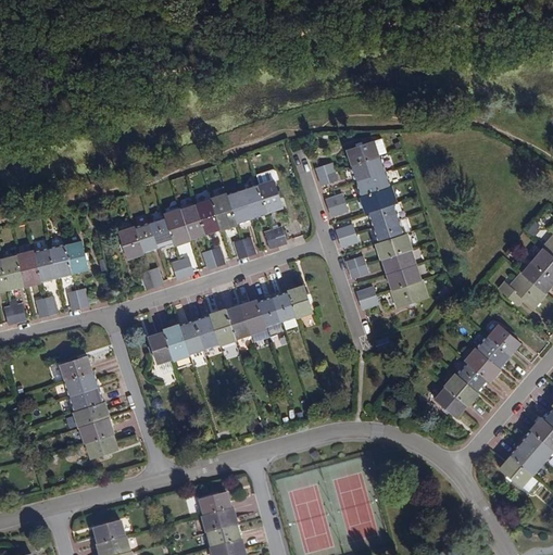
[(352,165),(378,156),(373,139),(361,143),(355,146),(347,148),(352,165)]
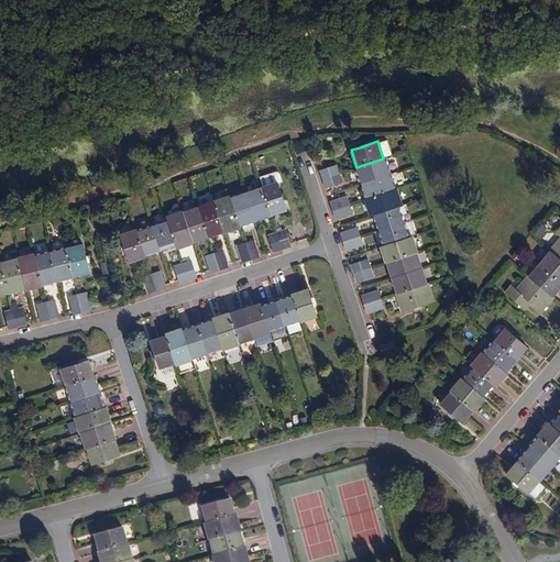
[(383,158),(357,167),(355,167),(361,185),(391,175),(384,158),(383,158)]
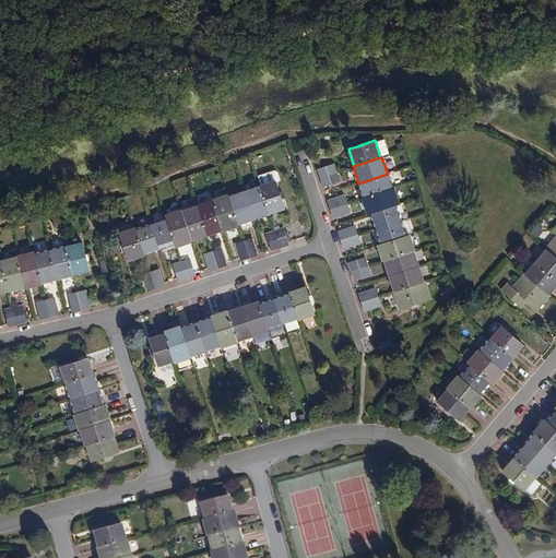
[(320,177),(336,171),(334,165),(318,169),(320,177)]
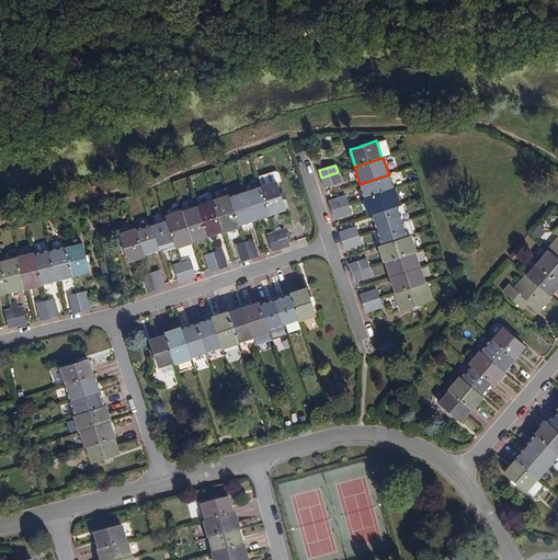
[(262,185),(276,180),(273,172),(259,178),(262,185)]
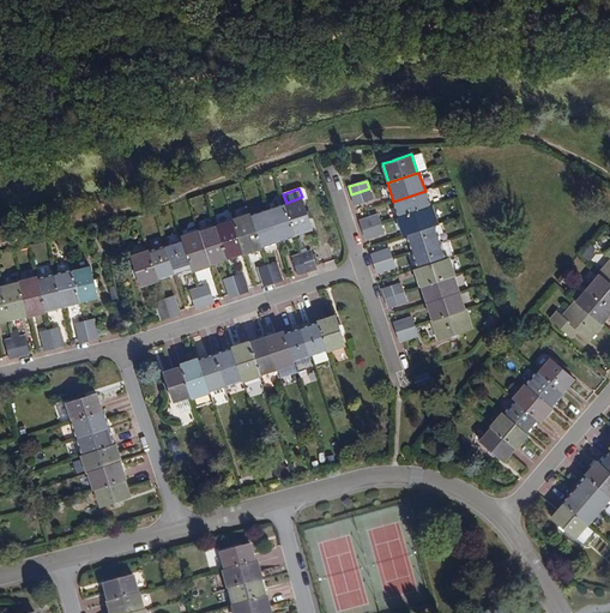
[(372,197),(369,188),(351,194),(354,203),(372,197)]
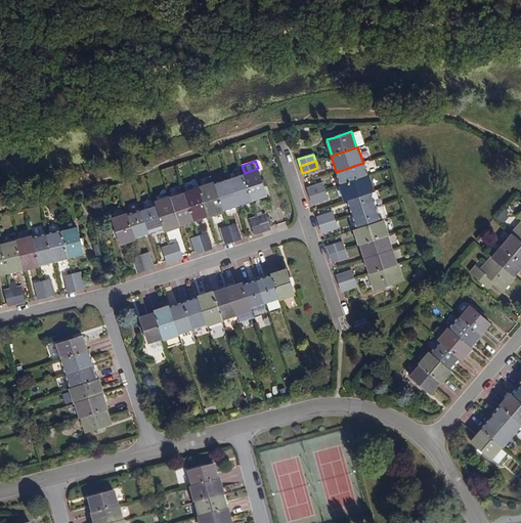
[(336,172),(341,186),(367,177),(363,163),(336,172)]
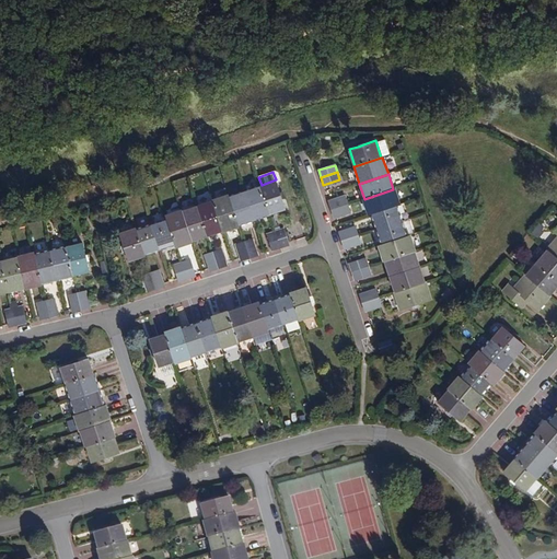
[(258,186),(267,213),(283,208),(280,198),(278,191),(275,181),(258,186)]
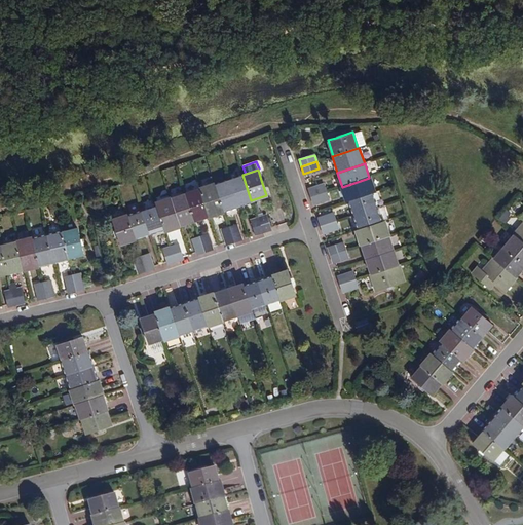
[(251,200),(243,175),(241,174),(227,179),(236,207),(251,202),(251,200)]
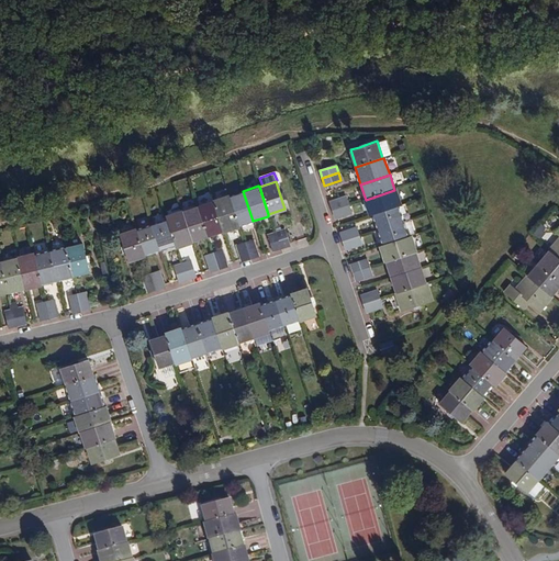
[(394,190),(366,200),(365,200),(369,215),(372,214),(397,206),(401,205),(395,190),(394,190)]
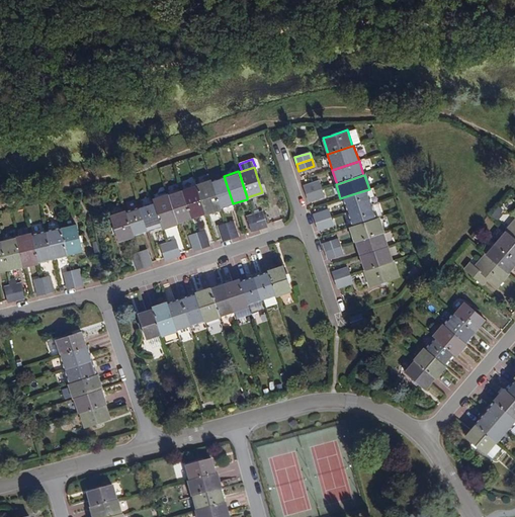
[(219,208),(233,203),(224,176),(209,181),(219,208)]
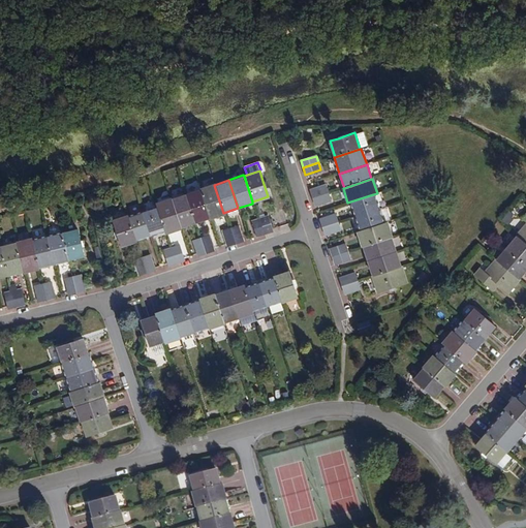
[(223,213),(214,185),(214,183),(198,189),(198,191),(208,218),(208,219),(224,214),(223,213)]
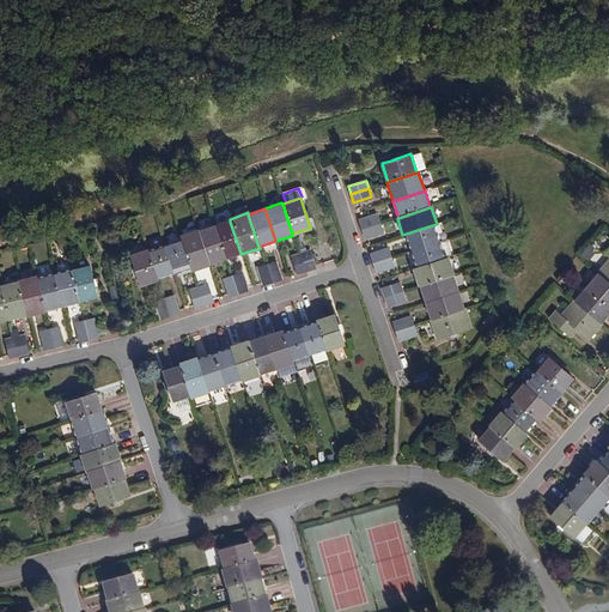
[(361,229),(379,223),(377,214),(359,220),(361,229)]
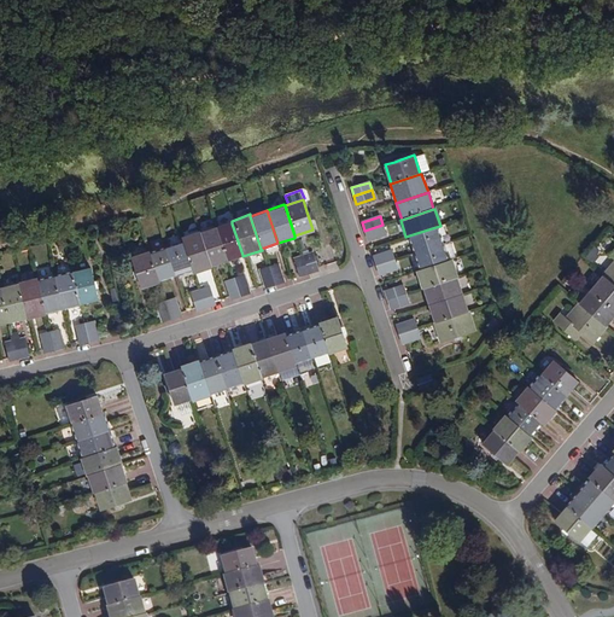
[(243,255),(232,223),(215,228),(226,260),(243,255)]
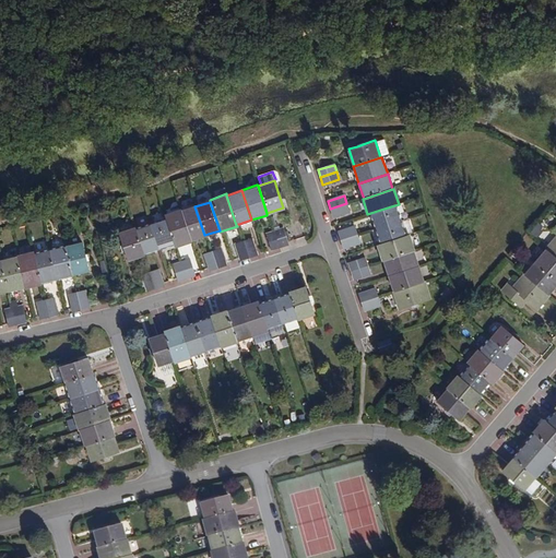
[(349,211),(346,203),(330,209),(332,216),(349,211)]
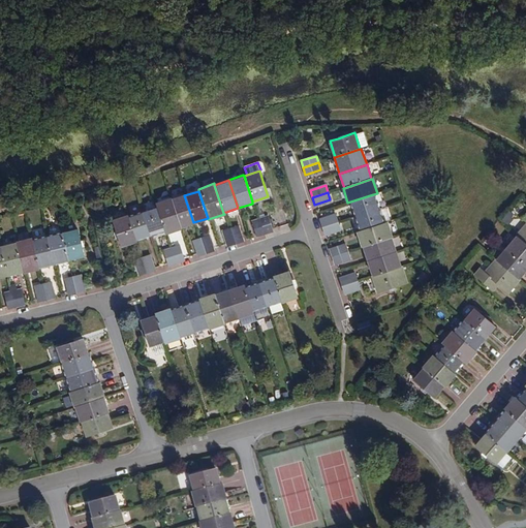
[(350,202),(356,217),(378,210),(373,194),(350,202)]
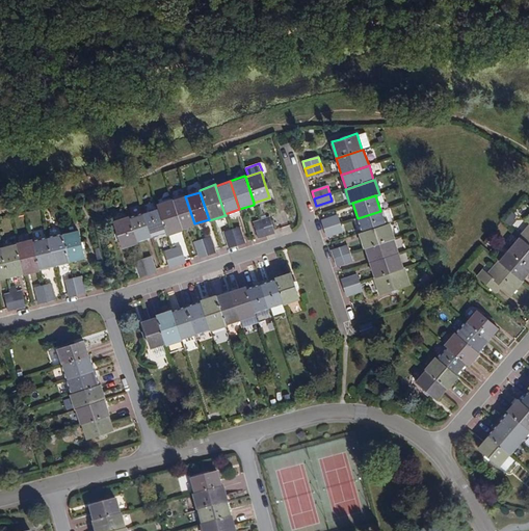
[(170,201),(180,228),(194,223),(185,196),(170,201)]
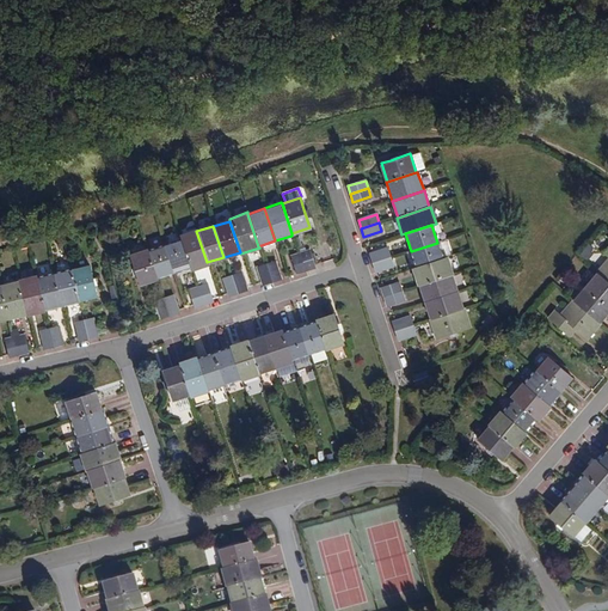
[(208,264),(207,262),(196,231),(196,230),(179,236),(180,239),(189,266),(190,270),(208,264)]
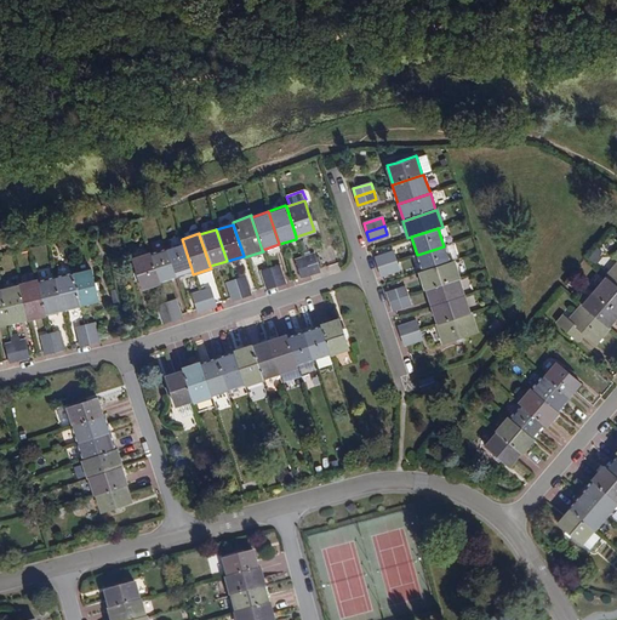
[(192,269),(183,243),(166,249),(175,276),(192,269)]
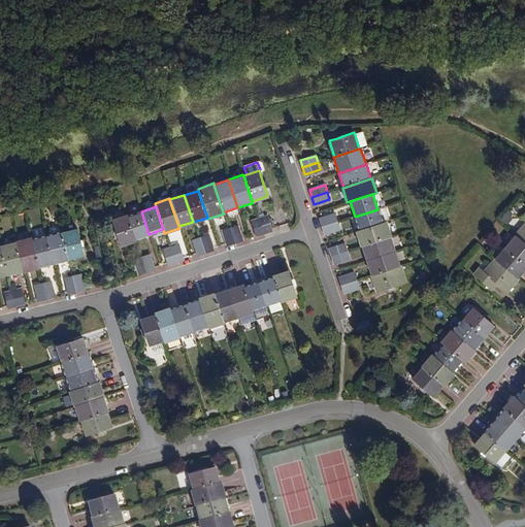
[(378,209),(355,217),(360,231),(382,224),(378,209)]
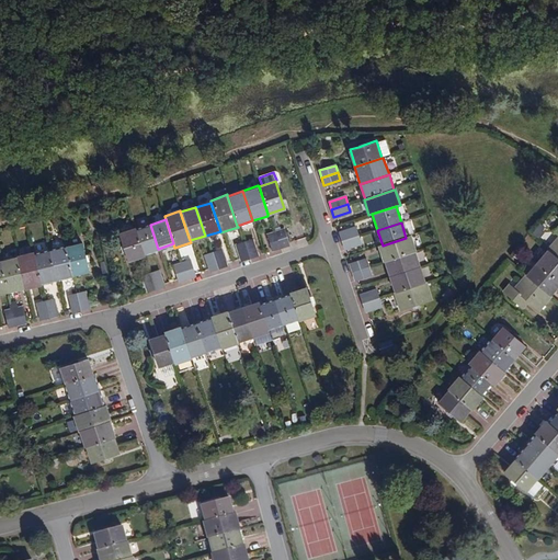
[(150,225),(135,229),(143,254),(158,249),(150,225)]
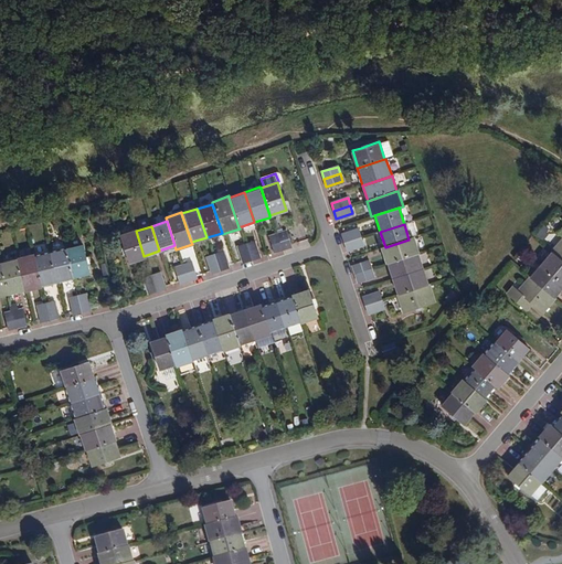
[(343,243),(361,237),(358,229),(341,234),(343,243)]
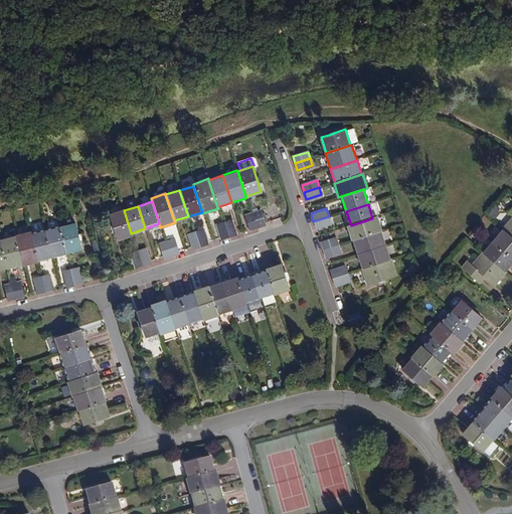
[(131,234),(131,233),(124,210),(123,209),(110,213),(113,223),(115,229),(118,239),(131,234)]
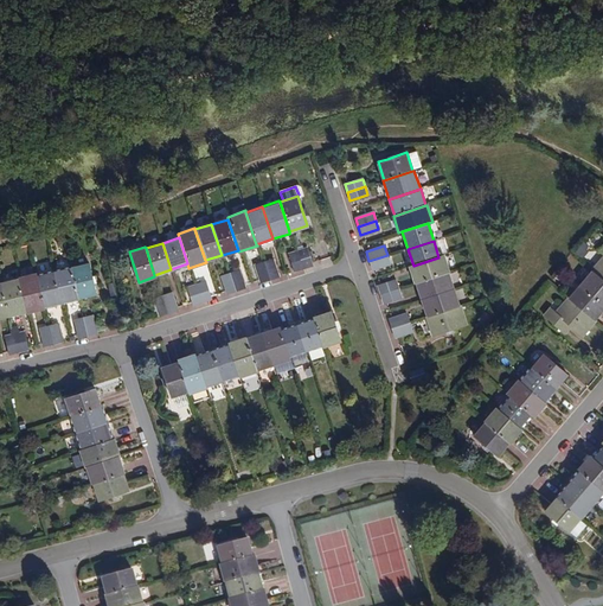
[(296,252),(301,267),(309,265),(303,249),(296,252)]
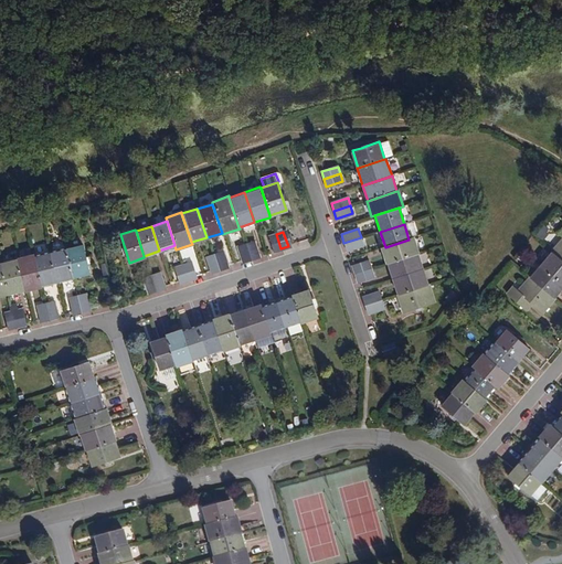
[(273,252),(281,248),(276,234),(267,236),(273,252)]
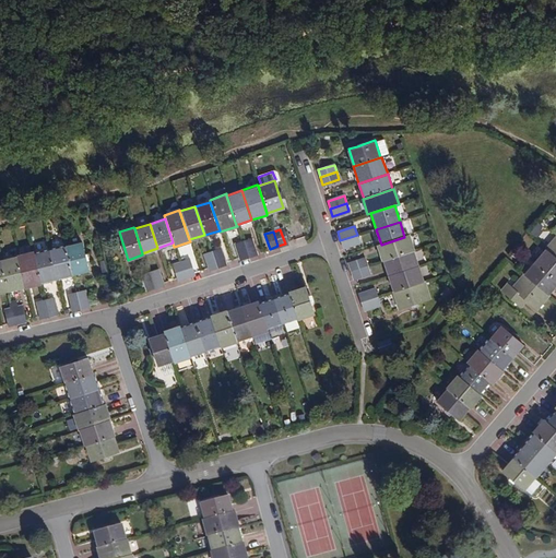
[(357,235),(340,240),(343,248),(359,241),(357,235)]
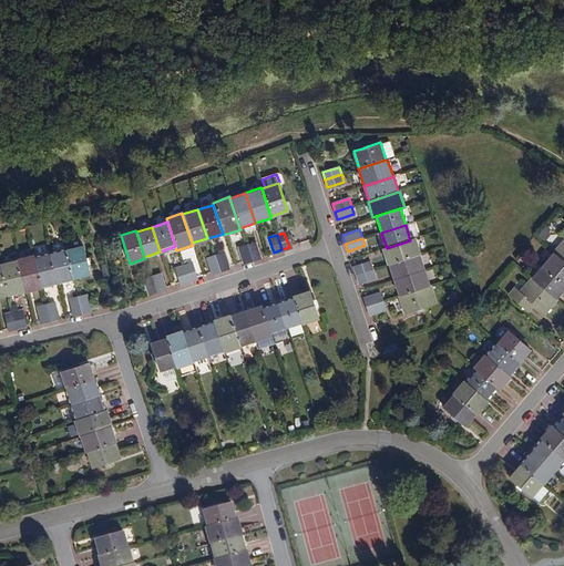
[(390,264),(418,256),(419,255),(414,239),(410,240),(387,248),(383,249),(389,265),(390,264)]
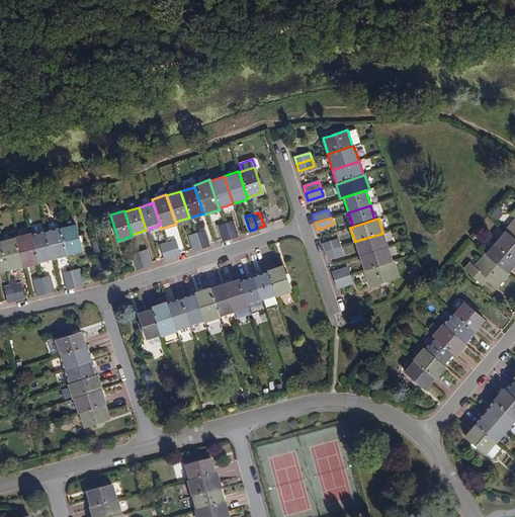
[(224,224),(229,237),(235,235),(231,222),(224,224)]
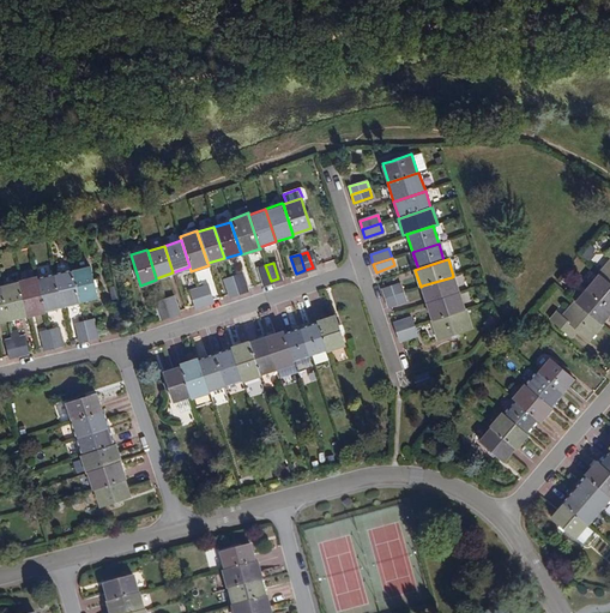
[(90,265),(71,270),(79,301),(97,296),(95,284),(92,277),(90,265)]
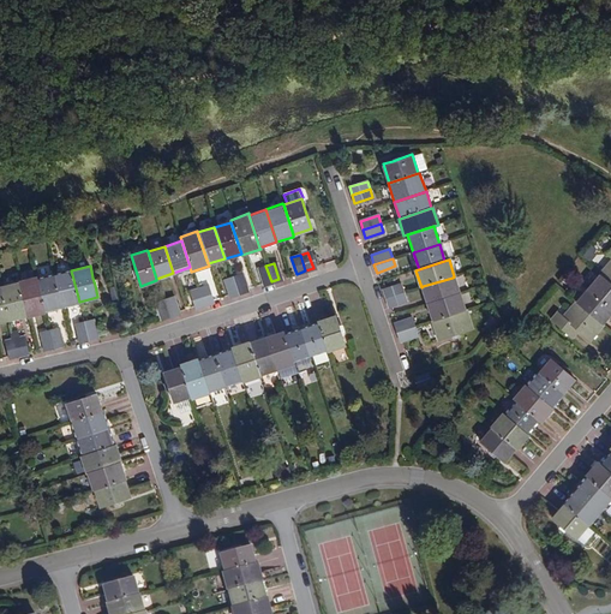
[(271,281),(265,266),(257,268),(262,285),(271,281)]
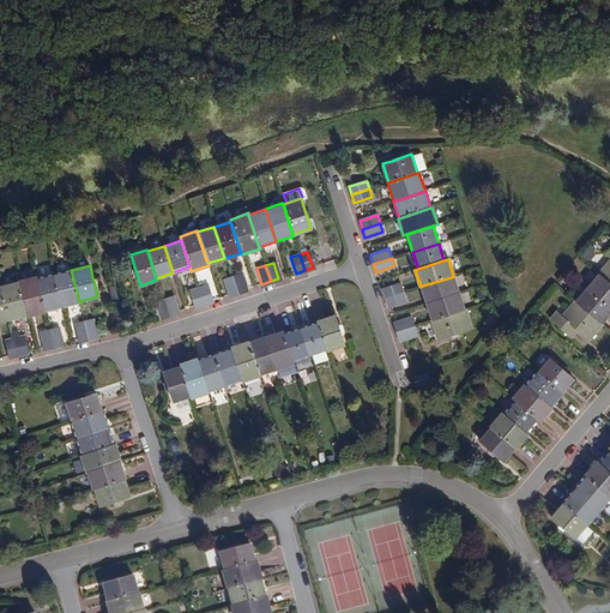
[(54,272),(61,307),(79,302),(79,301),(71,270),(71,269),(54,272)]
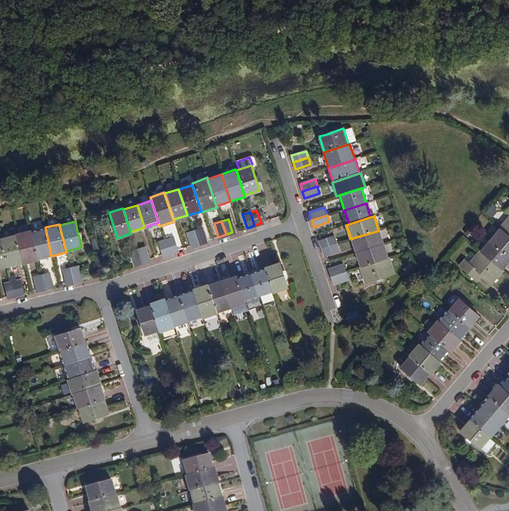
[(30,231),(37,259),(51,256),(45,227),(30,231)]
